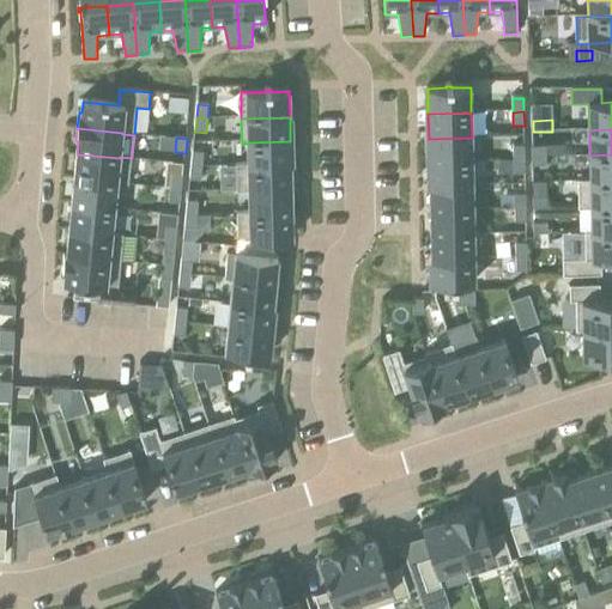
[(472,138),(429,139),(429,163),(472,162),(472,138)]
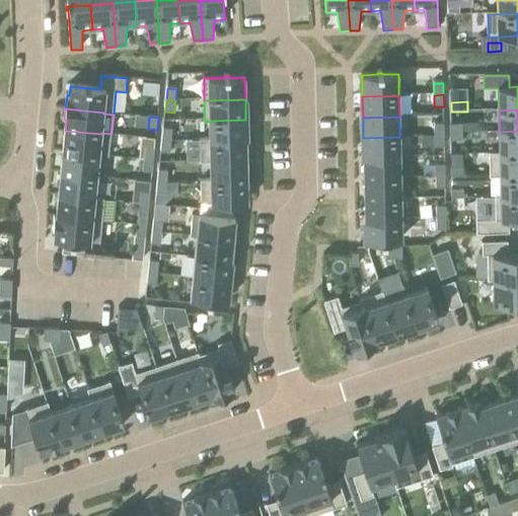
[(245,120),(210,121),(210,122),(210,140),(210,141),(246,140),(245,120)]
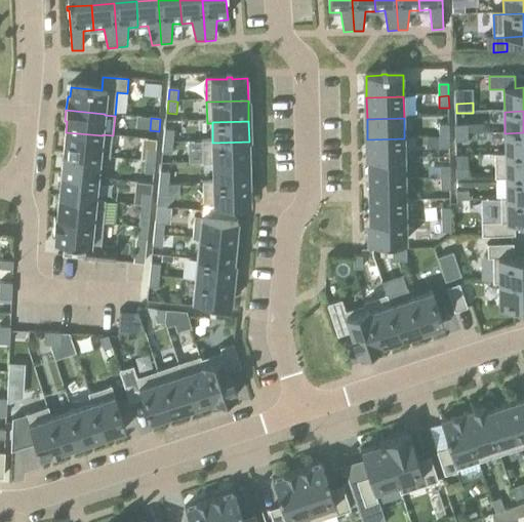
[(449,126),(440,126),(440,137),(449,137),(449,126)]
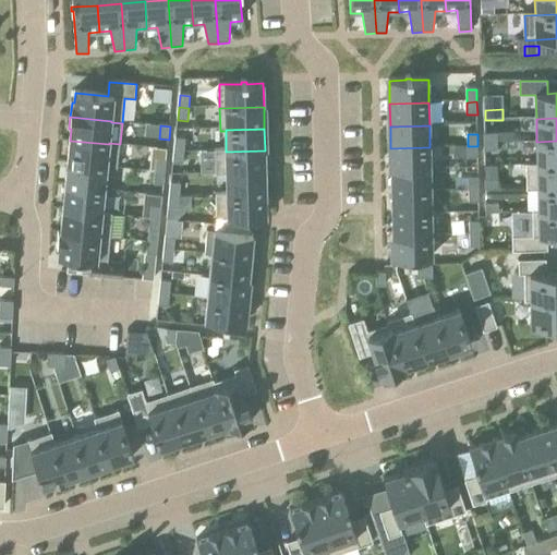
[(498,134),(485,134),(486,143),(499,143),(498,134)]
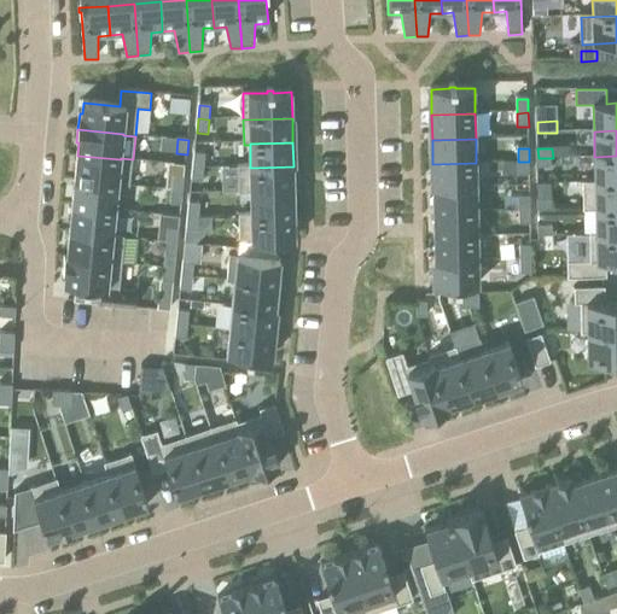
[(195,155),(193,168),(204,169),(205,156),(195,155)]
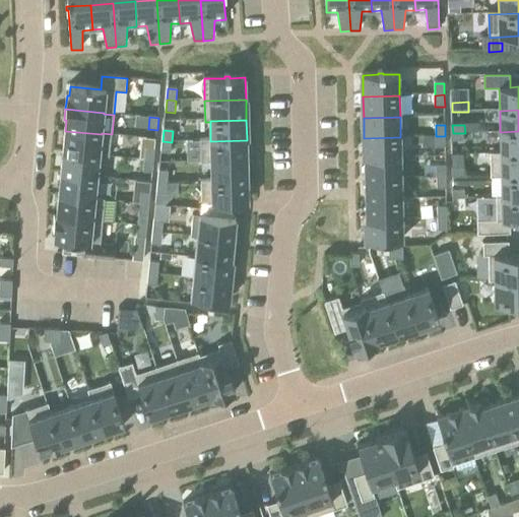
[(65,131),(63,152),(100,156),(100,157),(109,158),(112,134),(102,133),(102,134),(65,131)]
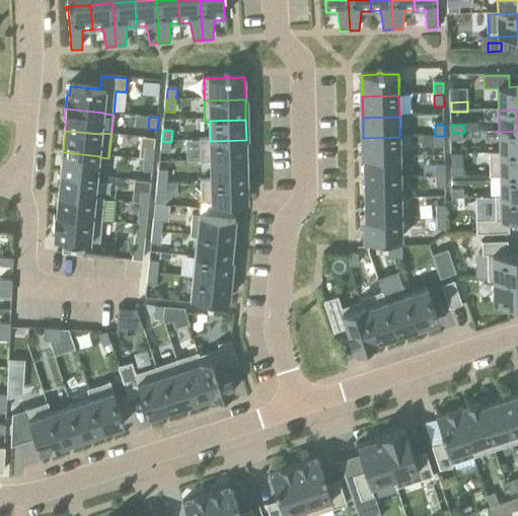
[(500,153),(490,153),(490,154),(517,153),(517,131),(499,132),(500,153)]
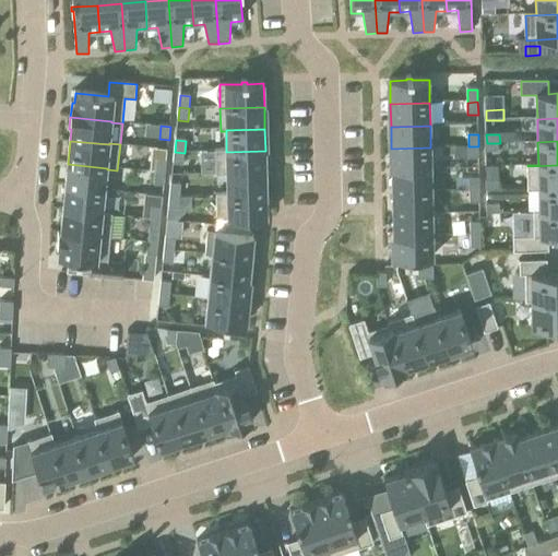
[(500,143),(487,143),(487,153),(500,152),(500,143)]
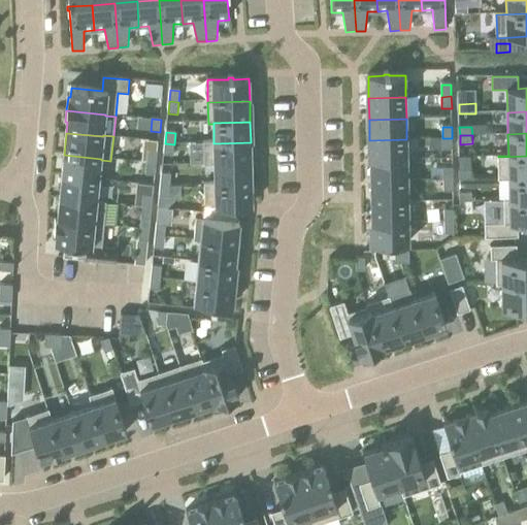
[(452,138),(442,138),(442,151),(453,150),(452,138)]
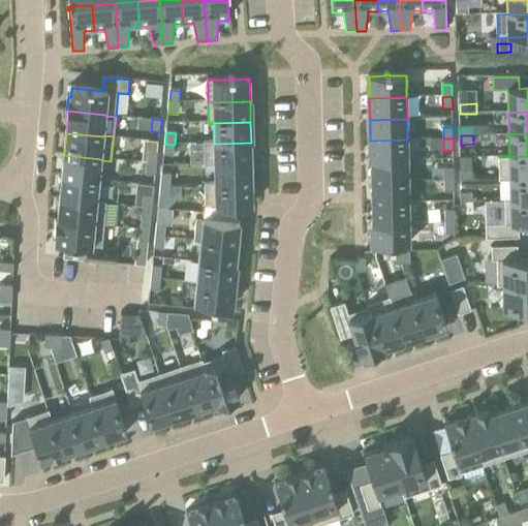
[(407,140),(370,141),(371,161),(408,160),(407,140)]
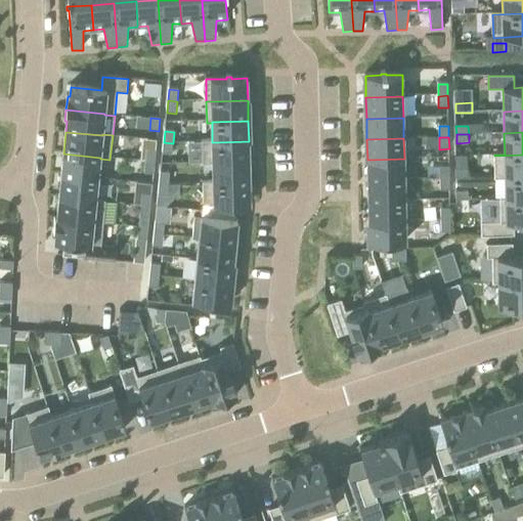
[(212,141),(203,141),(203,165),(213,165),(213,164),(249,163),(249,141),(212,142),(212,141)]
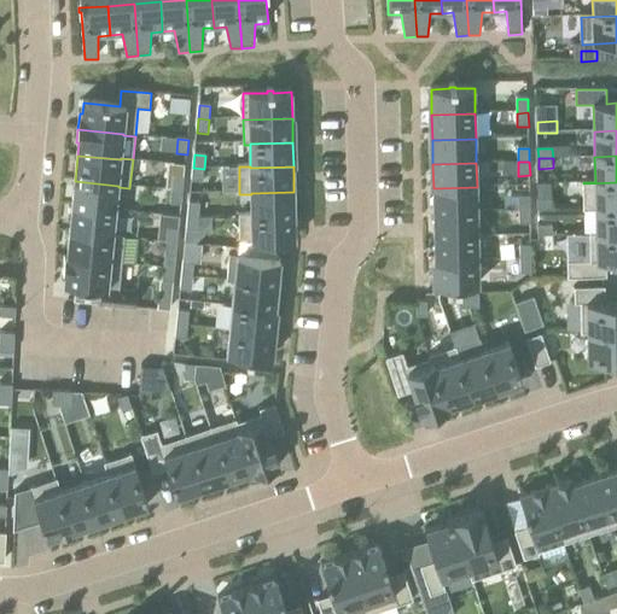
[(193,168),(192,181),(203,182),(204,169),(193,168)]
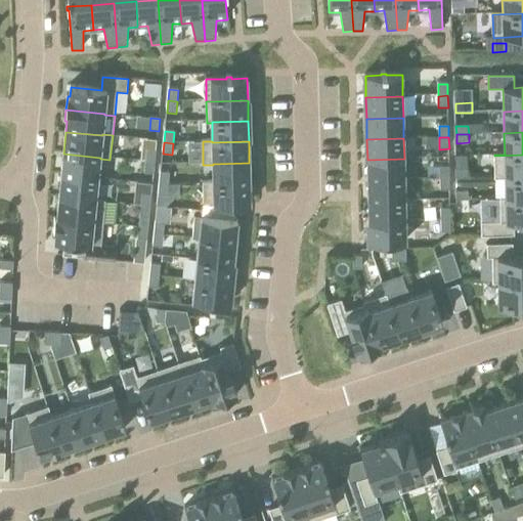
[(147,150),(145,162),(156,163),(157,152),(147,150)]
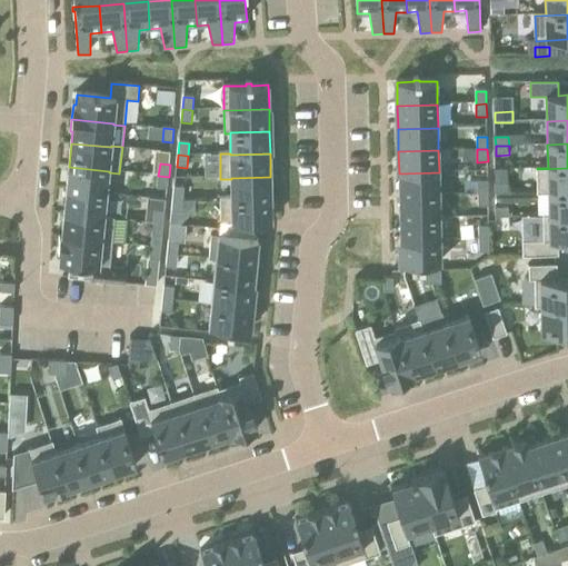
[(69,167),(67,191),(107,195),(109,172),(109,171),(69,167)]
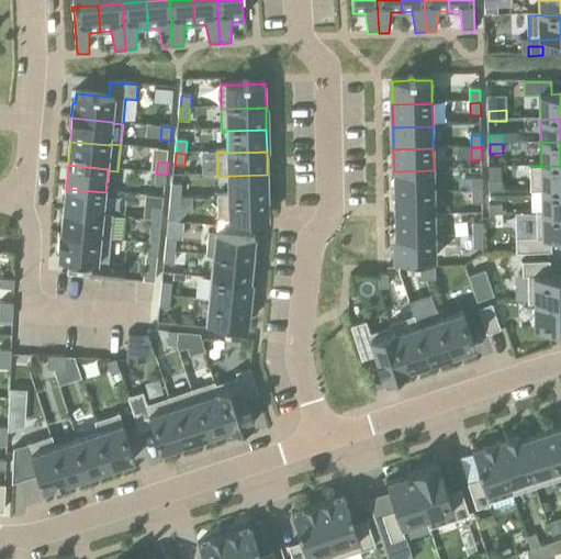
[(560,166),(530,167),(531,191),(560,190),(560,166)]
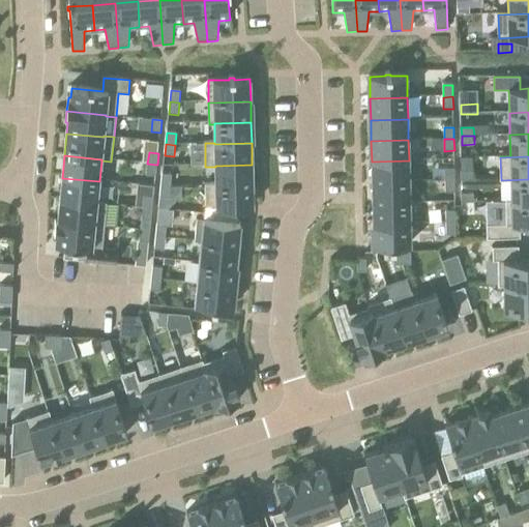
[(409,160),(372,162),(372,183),(409,182),(409,160)]
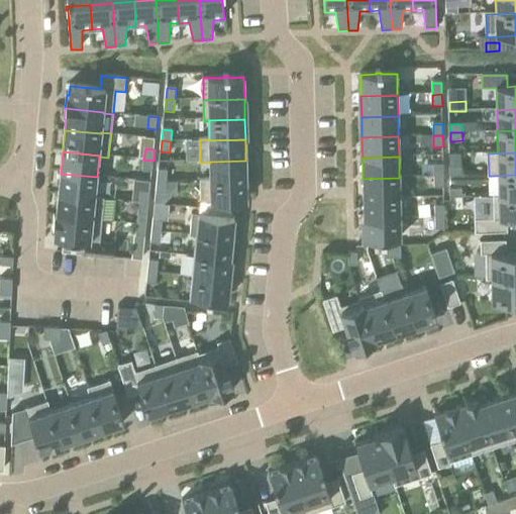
[(143,160),(142,172),(151,172),(153,161),(143,160)]
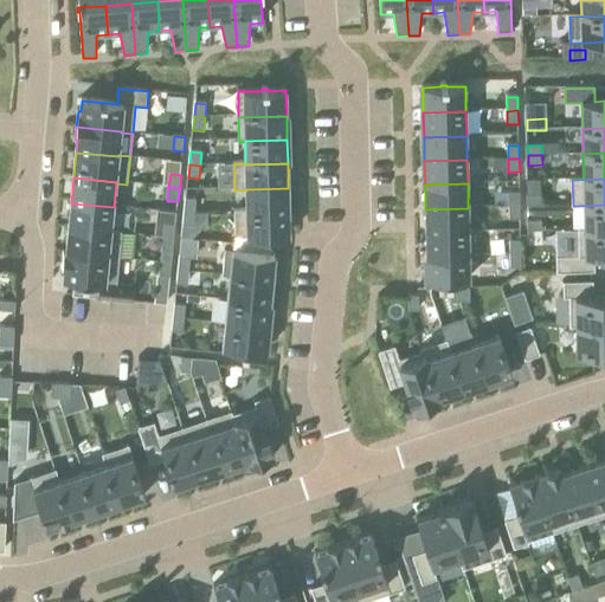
[(288,188),(246,189),(246,191),(246,212),(246,213),(289,212),(288,188)]
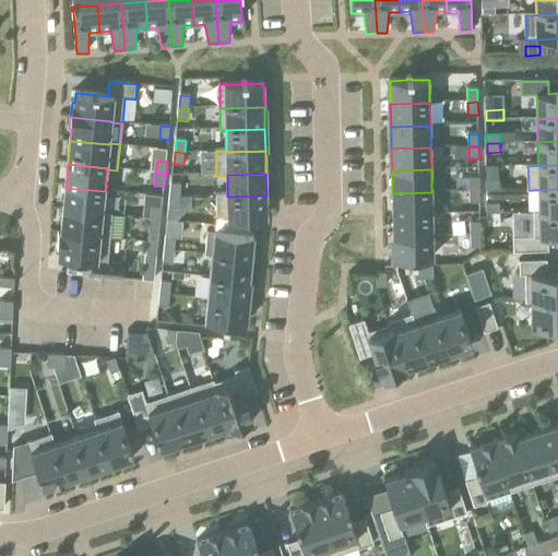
[(479,178),(470,179),(470,191),(479,191),(479,178)]
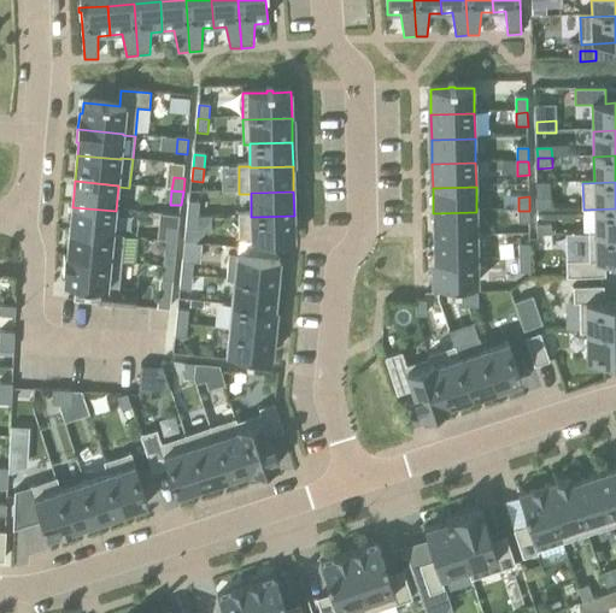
[(553,200),(539,200),(539,211),(552,210),(553,210),(553,200)]
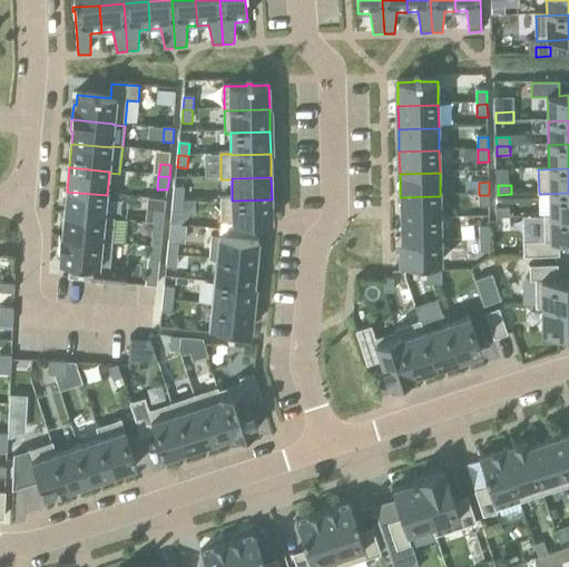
[(175,188),(174,201),(184,202),(185,188),(175,188)]
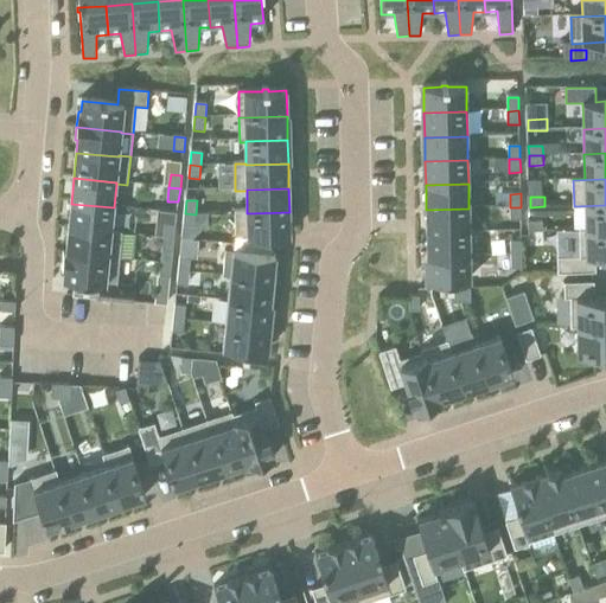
[(71,204),(69,229),(112,233),(112,232),(114,207),(71,204)]
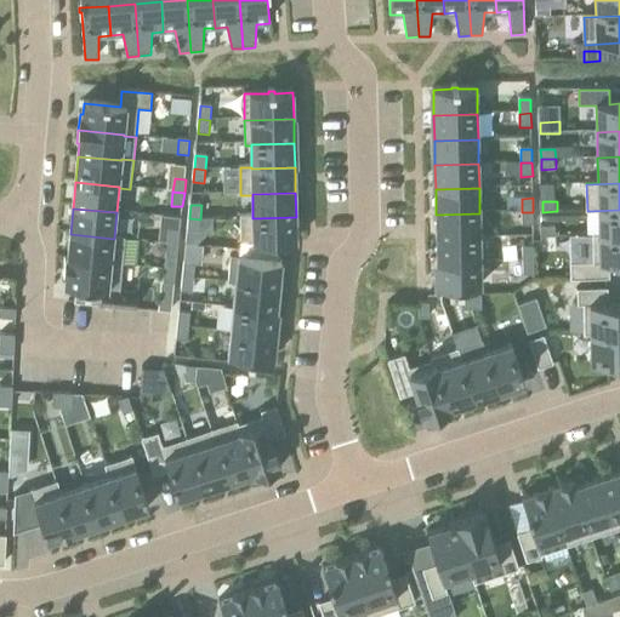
[(619,210),(587,211),(587,212),(598,212),(599,235),(593,235),(593,236),(619,235),(619,210)]
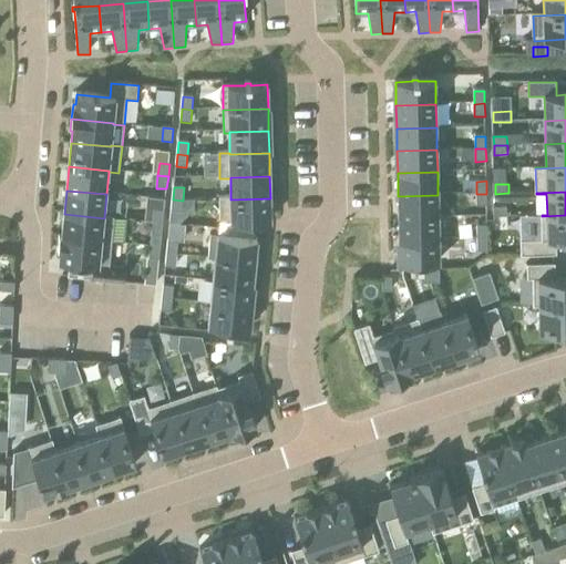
[(486,194),(476,194),(476,207),(486,206),(486,194)]
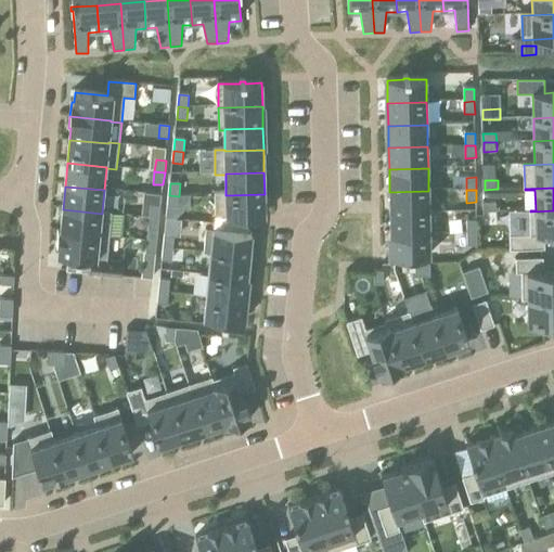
[(428,191),(389,192),(390,214),(429,213),(428,191)]
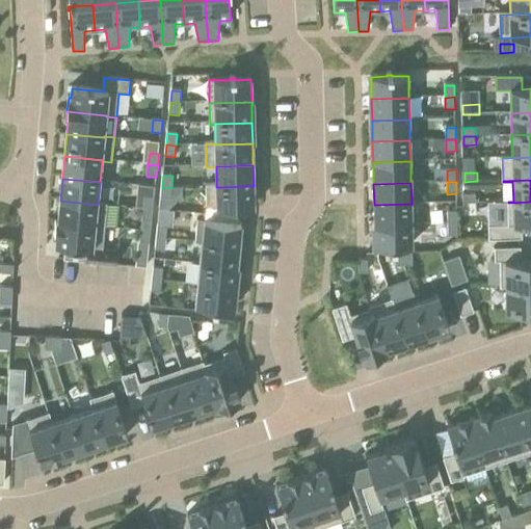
[(216,186),(207,186),(207,210),(254,209),(254,186),(216,187),(216,186)]
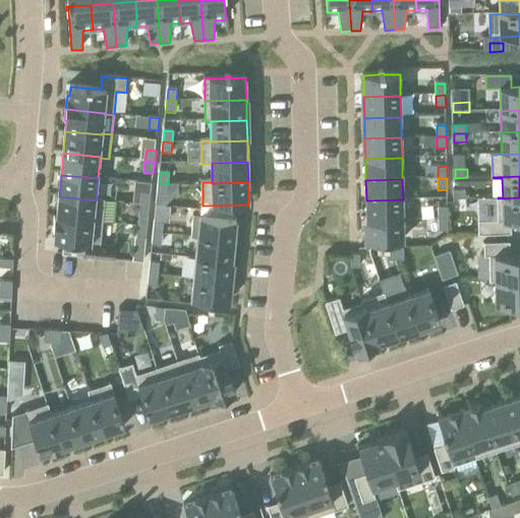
[(159,183),(158,194),(167,195),(168,184),(159,183)]
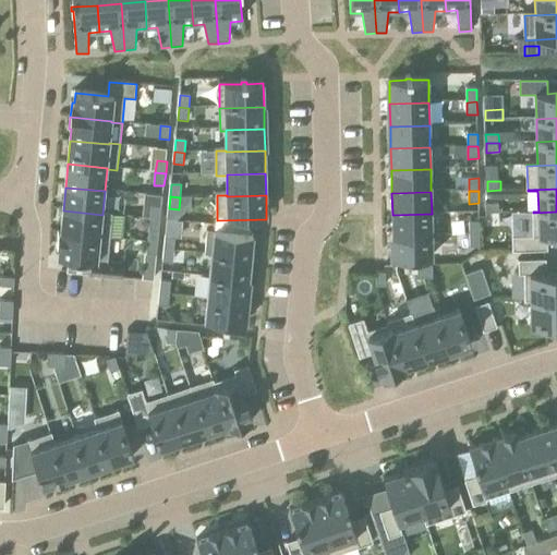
[(500,204),(487,205),(487,214),(501,214),(500,204)]
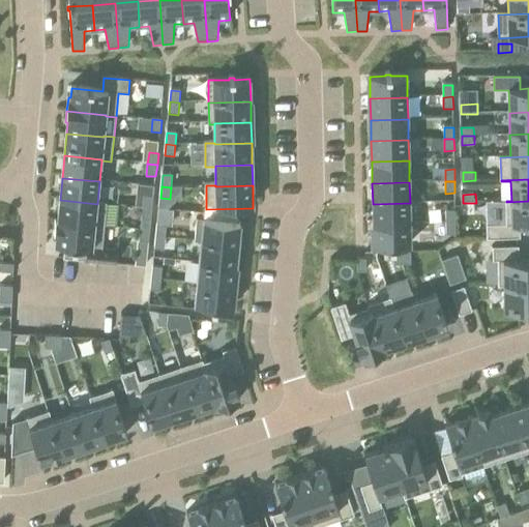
[(144,197),(143,208),(152,209),(153,198),(144,197)]
